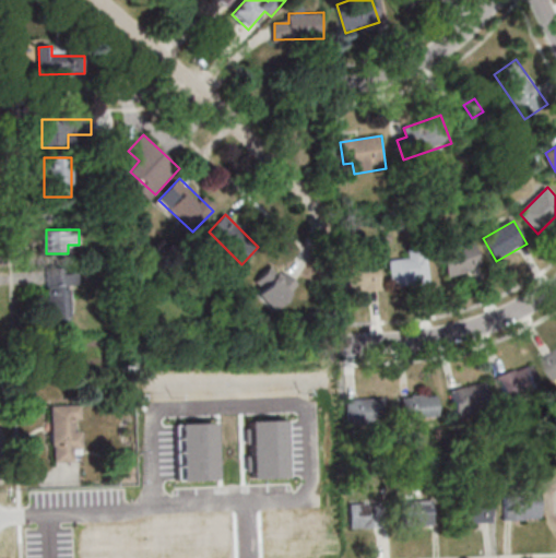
[(449,279),(484,268),(477,244),(442,253),(449,279)]
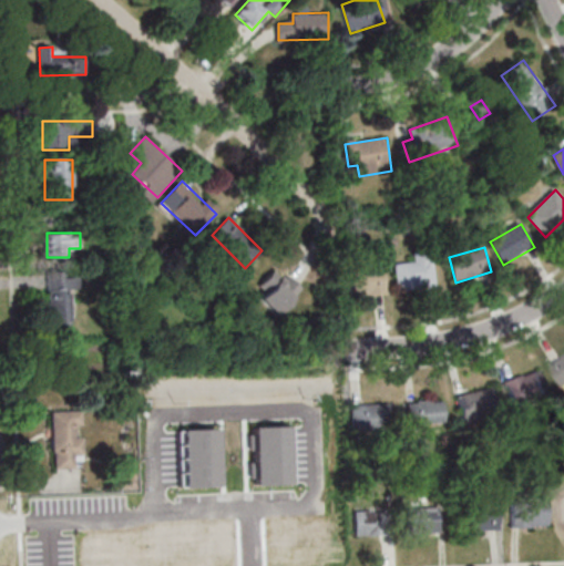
[(398,264),(399,291),(437,289),(434,253),(414,255),(416,263),(398,264)]
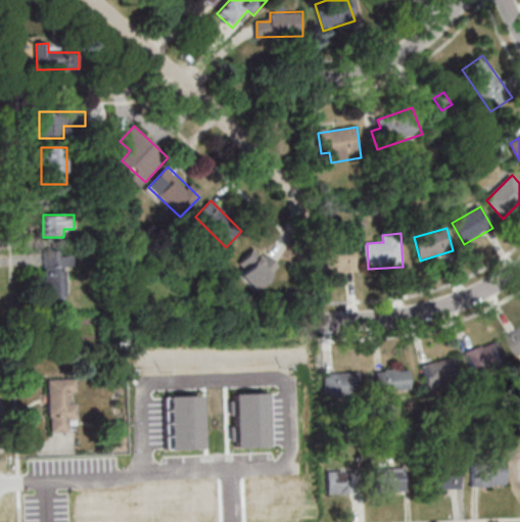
[(324,273),(358,273),(358,245),(324,245),(324,273)]
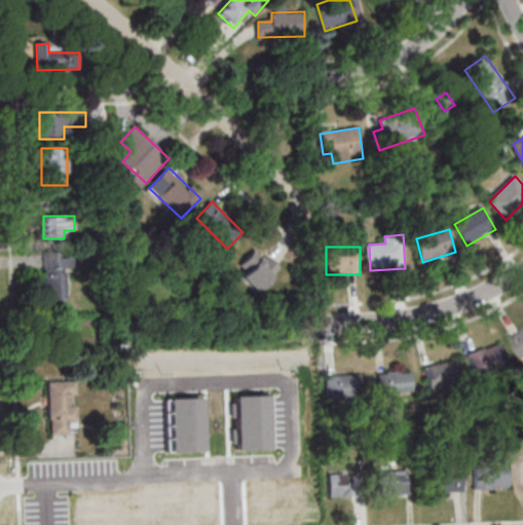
[(247,271),(241,279),(261,294),(281,266),(256,249),(243,268),(247,271)]
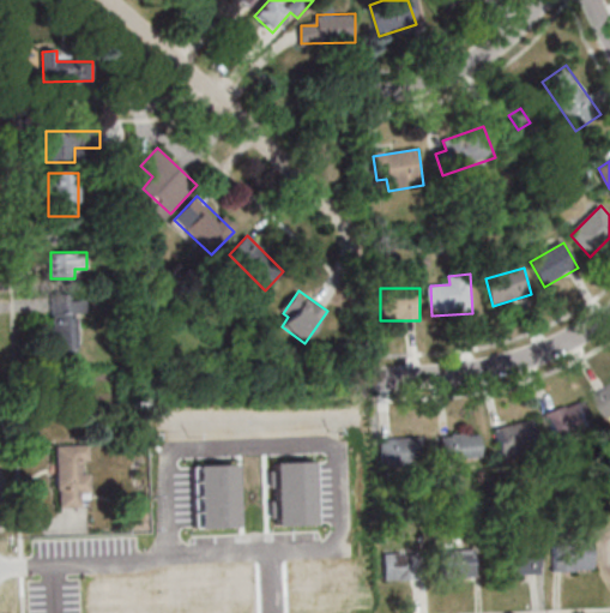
[(53,296),(54,354),(76,354),(76,314),(86,314),(86,296),(53,296)]
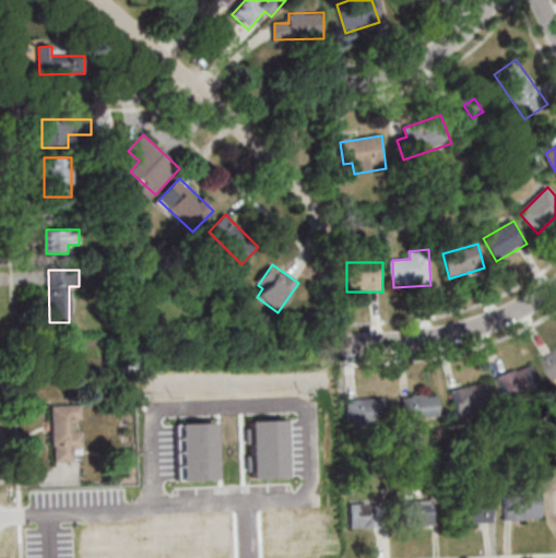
[(555,353),(546,359),(555,375),(555,353)]
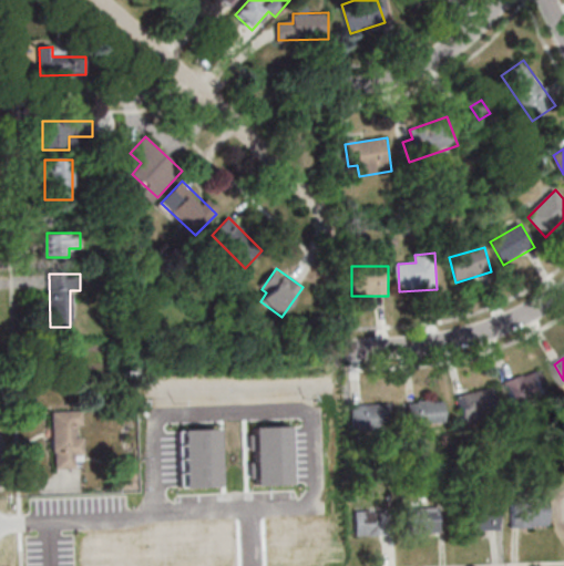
[(551,393),(542,370),(506,383),(515,407),(551,393)]
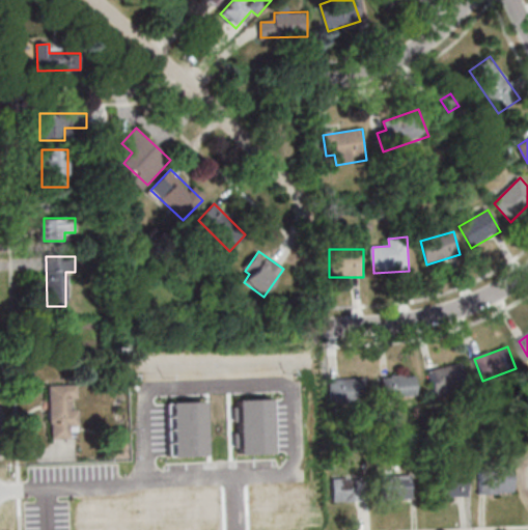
[(436,396),(468,389),(463,364),(431,371),(436,396)]
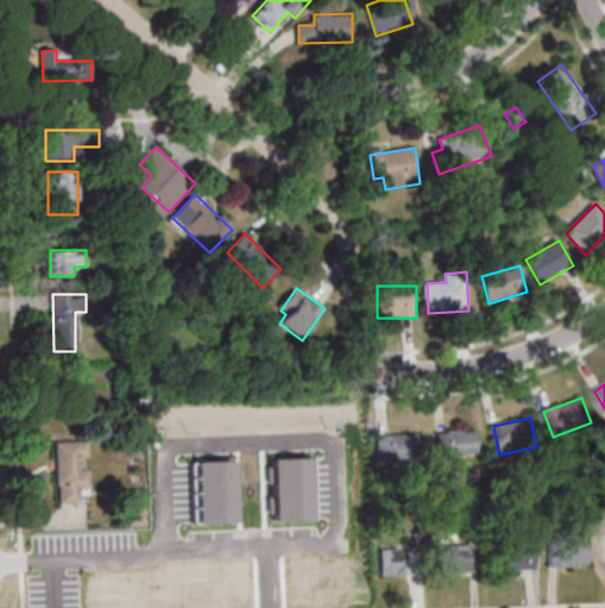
[(440,432),(440,457),(479,457),(479,432),(440,432)]
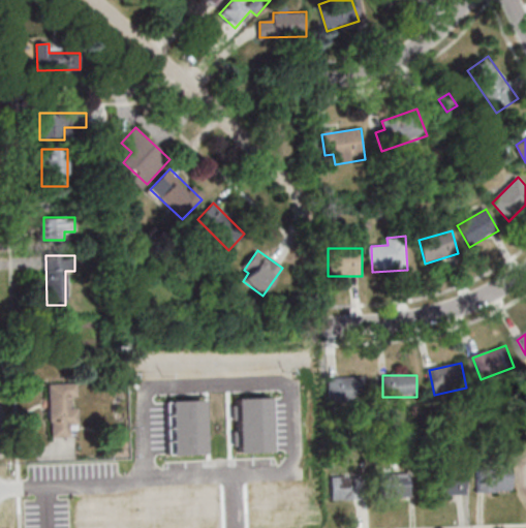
[(330,378),(330,403),(367,403),(367,378),(330,378)]
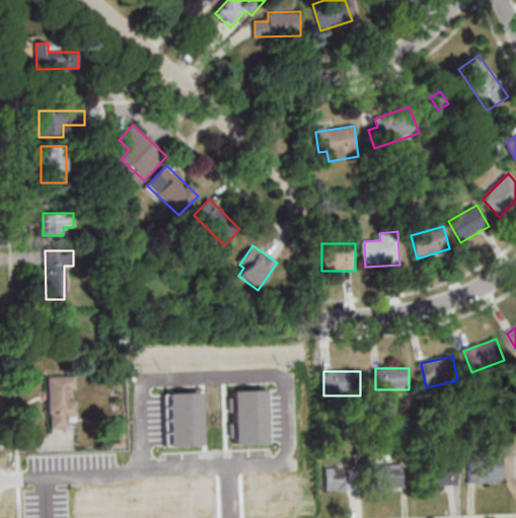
[(77,377),(49,377),(50,430),(70,430),(70,420),(78,420),(77,377)]
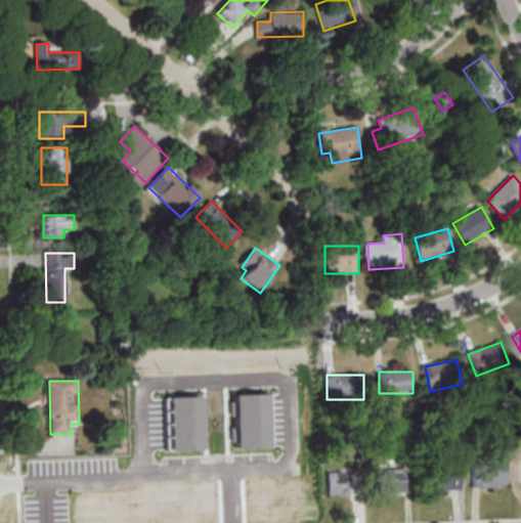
[(234,395),(268,394),(269,447),(237,449),(234,395)]
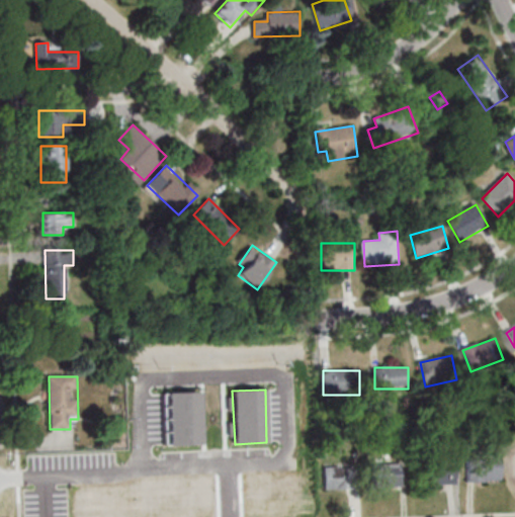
[(167,393),(199,393),(200,444),(169,445),(167,393)]
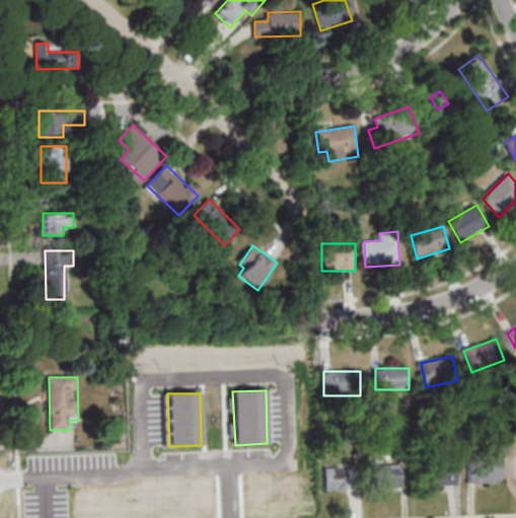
[(469,456),(469,484),(505,484),(505,456),(469,456)]
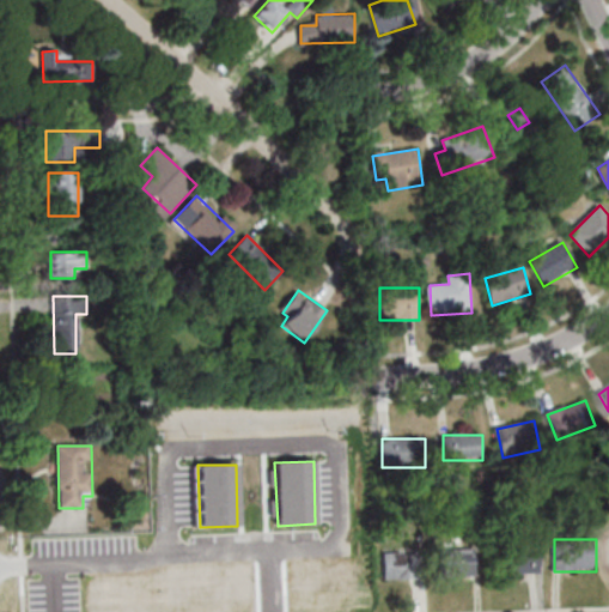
[(477,549),(444,549),(444,577),(477,577),(477,549)]
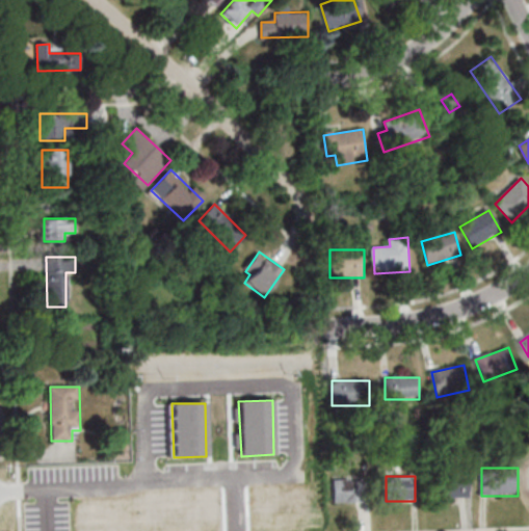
[(435,476),(435,499),(471,499),(471,476),(435,476)]
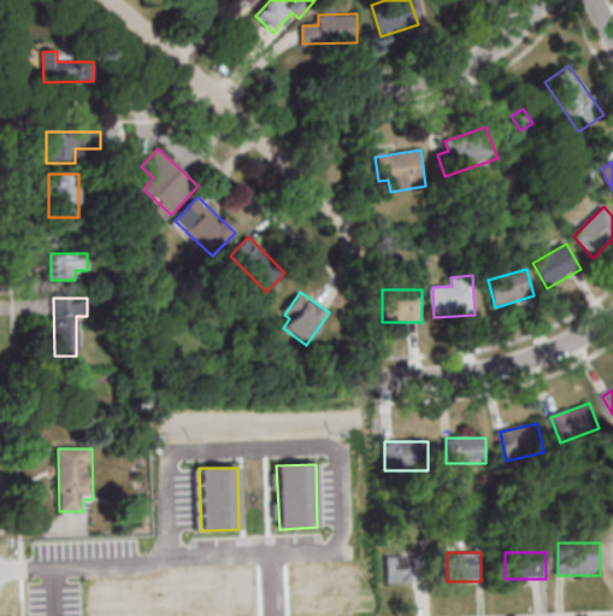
[(388,584),(419,584),(419,557),(388,557),(388,584)]
